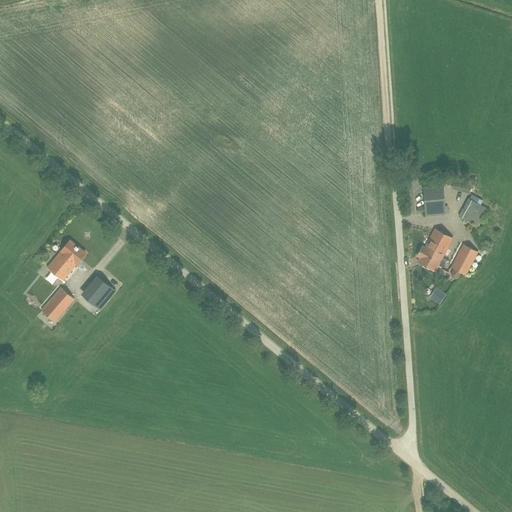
[(454,178),(452,188),(469,193),(472,183),(454,178)]
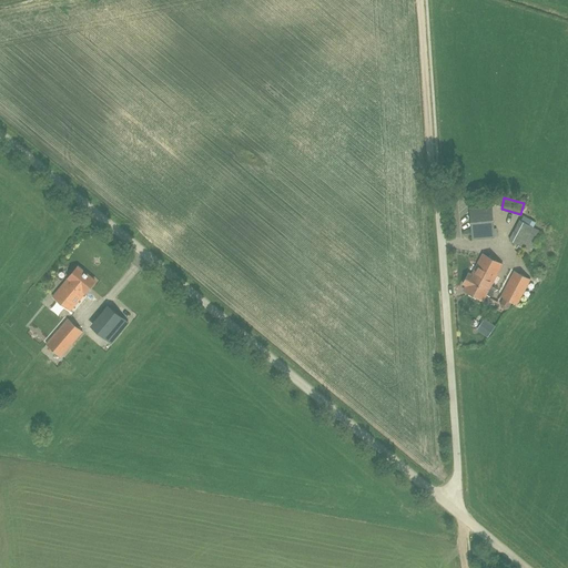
[(494,237),(492,215),(492,206),(469,209),(472,240),(494,237)]
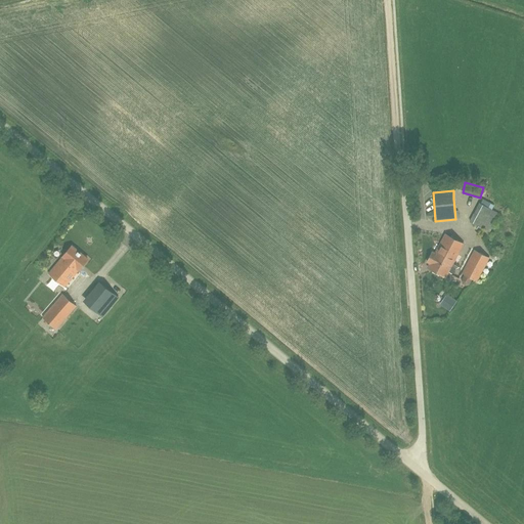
[(134,195),(124,207),(128,211),(138,200),(134,195)]
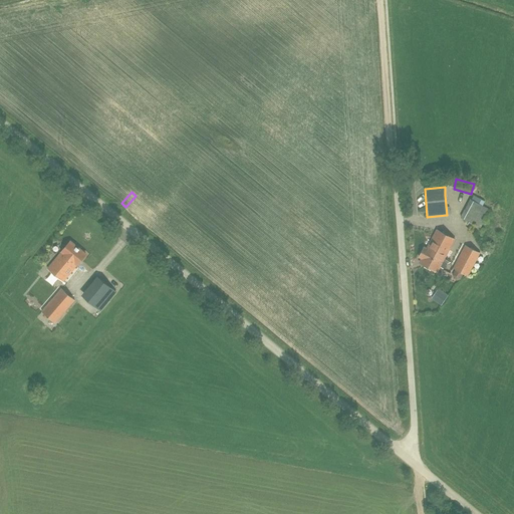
[(470,200),(461,218),(481,228),(490,210),(470,200)]
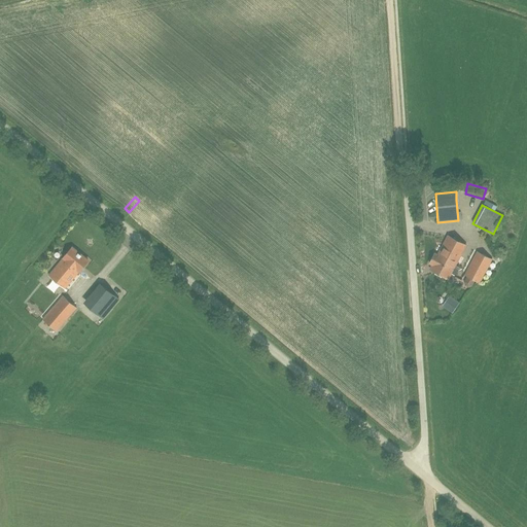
[(456,269),(455,268),(466,246),(448,236),(437,255),(435,253),(429,264),(432,266),(430,270),(449,279),(452,274),(456,276),(459,271),(462,269),(457,267),(456,269)]
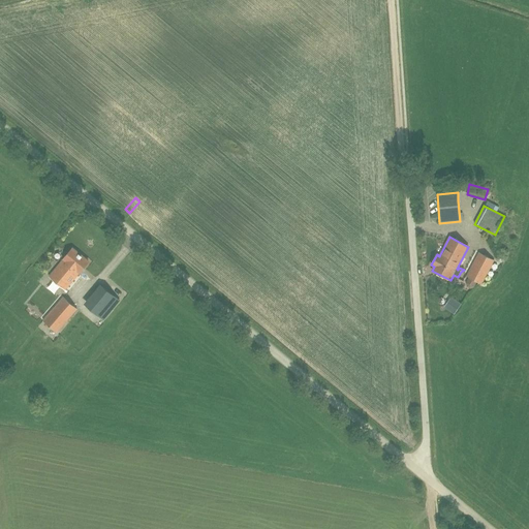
[(65,290),(80,273),(89,262),(72,249),(64,258),(64,259),(49,276),(65,290)]
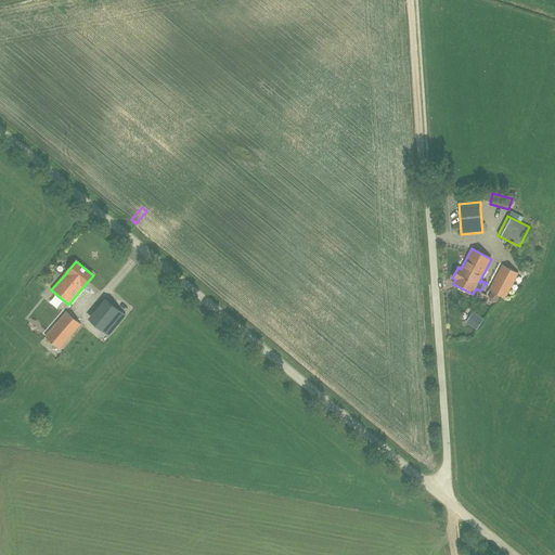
[(497,300),(500,296),(505,298),(518,273),(502,265),(489,289),(492,292),(489,297),(489,300),(493,302),(497,300)]
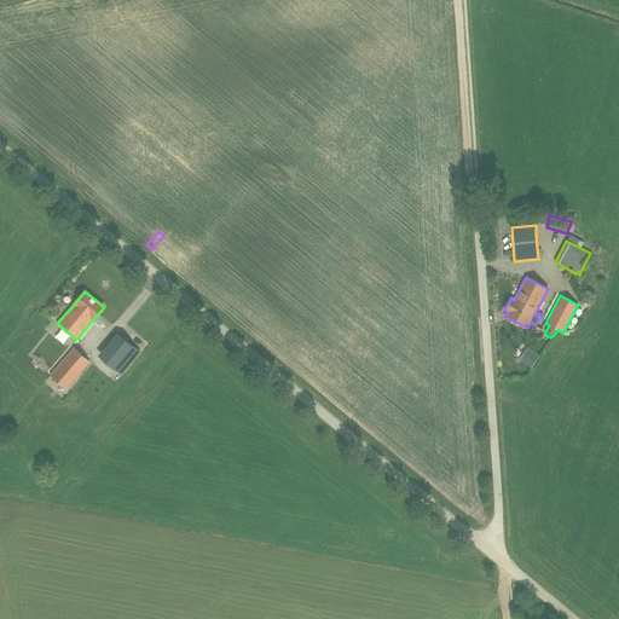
[(121,375),(140,352),(117,331),(97,356),(121,375)]
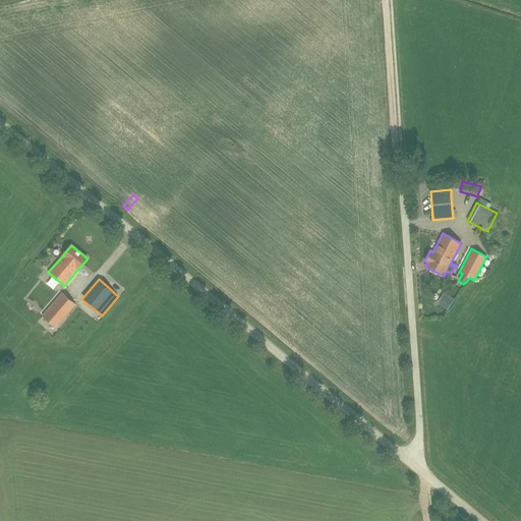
[(45,284),(35,304),(42,308),(53,287),(45,284)]
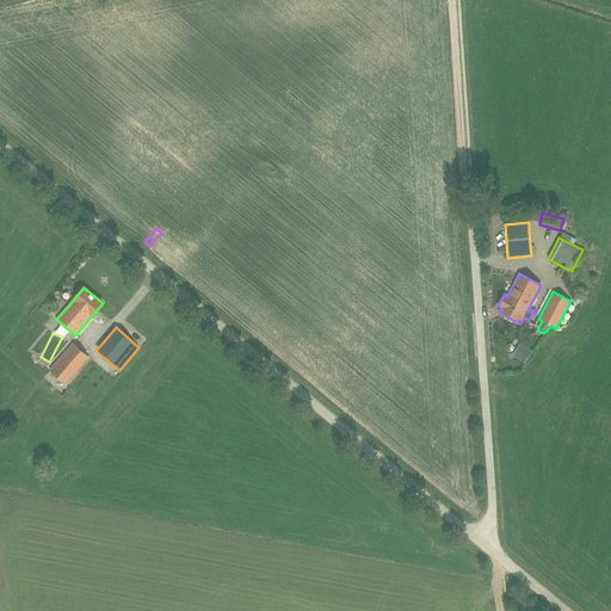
[(50,370),(66,384),(88,357),(73,344),(50,370)]
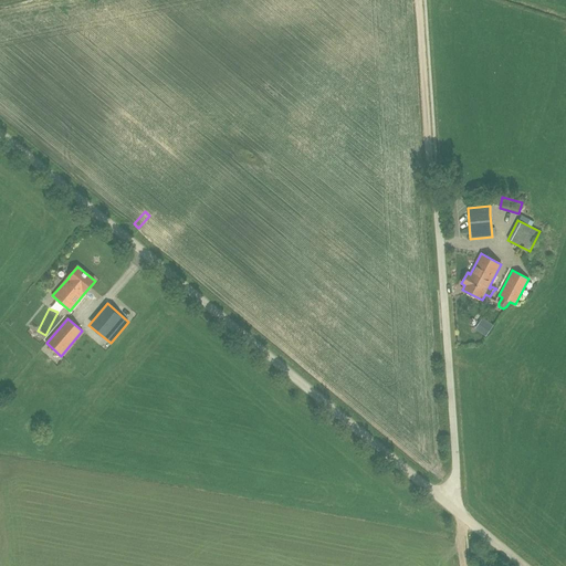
[(38,360),(42,350),(35,347),(31,357),(38,360)]
